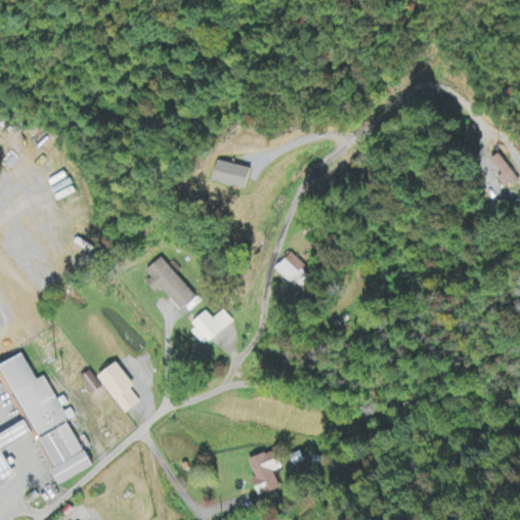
[(491,157),(509,184),(517,179),(499,152),(491,157)]
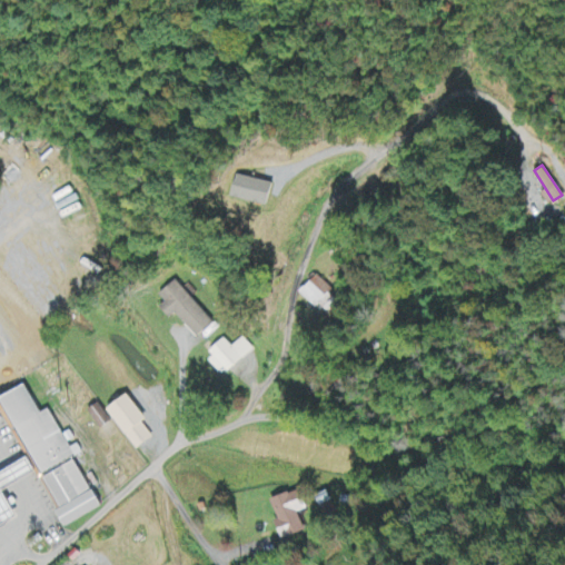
[(274,181),(229,170),(224,192),(268,202),(274,181)]
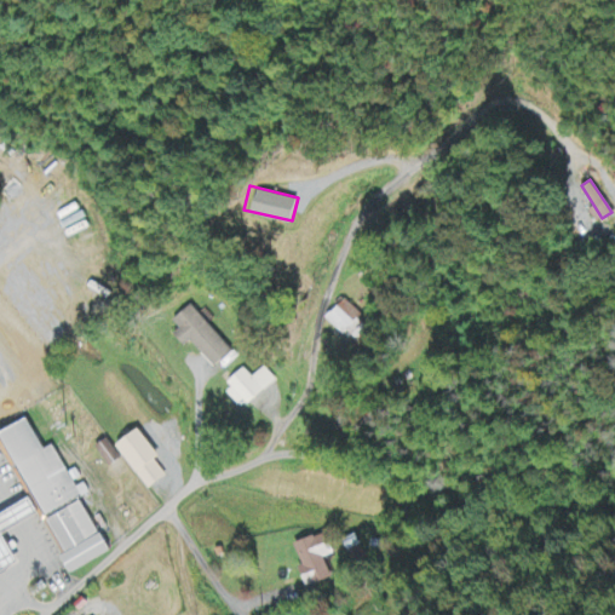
[(348,339),(365,322),(339,298),(323,315),(348,339)]
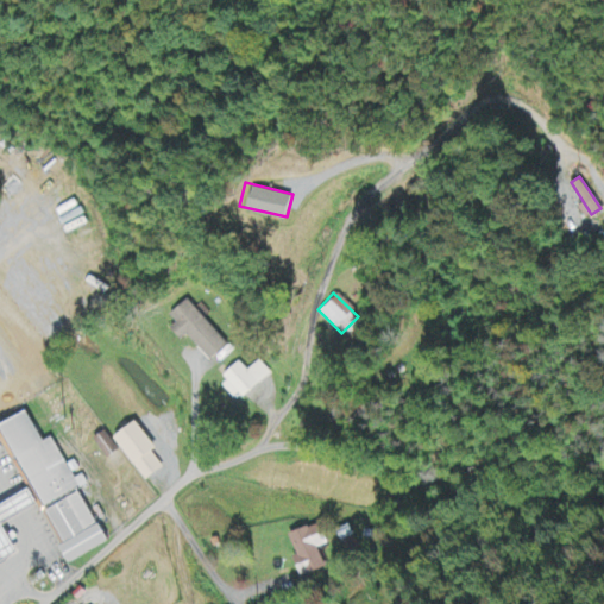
[(174,321),(169,326),(180,338),(186,332),(208,358),(225,344),(183,295),(165,310),(174,321)]
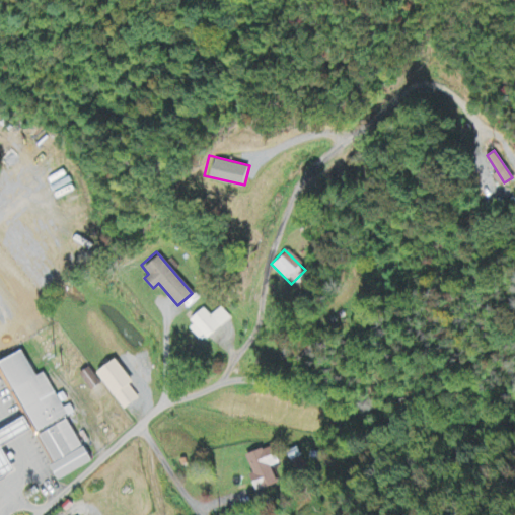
[(227,315),(217,305),(208,313),(203,307),(184,324),(200,341),(227,315)]
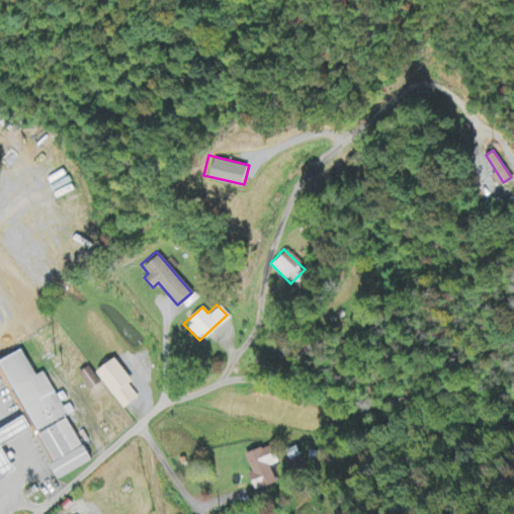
[(2,359),(39,433),(38,433),(53,461),(51,463),(57,477),(90,459),(67,414),(73,411),(69,403),(63,406),(44,369),(35,373),(22,348),(2,359)]
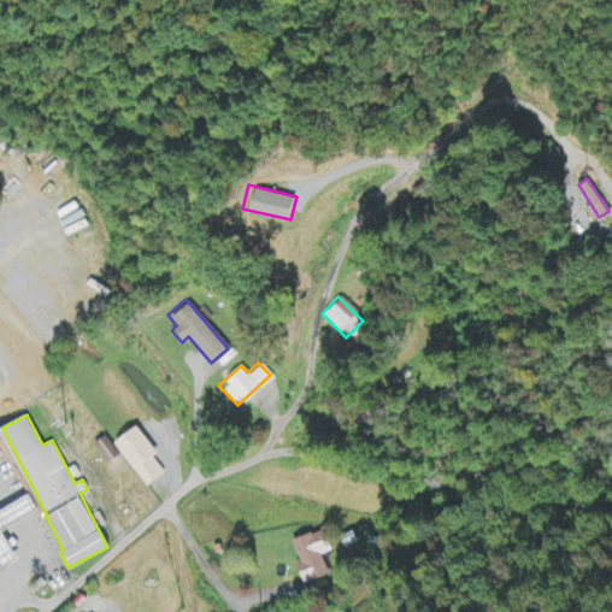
[(163,474),(153,455),(156,453),(140,425),(116,439),(142,486),(163,474)]
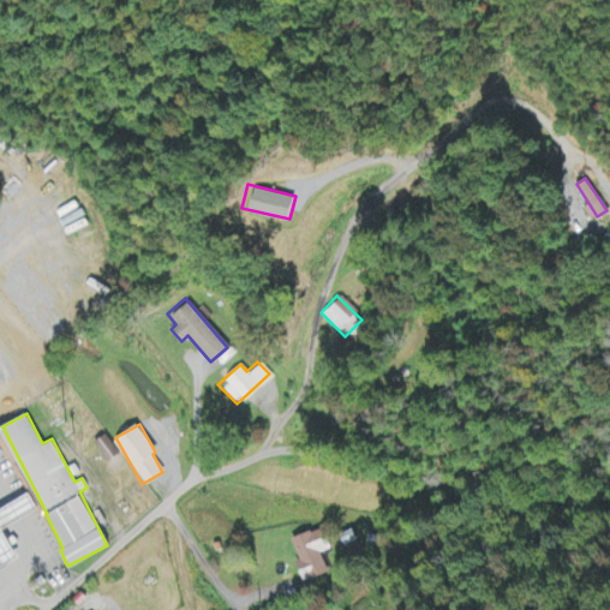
[(93,441),(107,461),(118,453),(105,432),(93,441)]
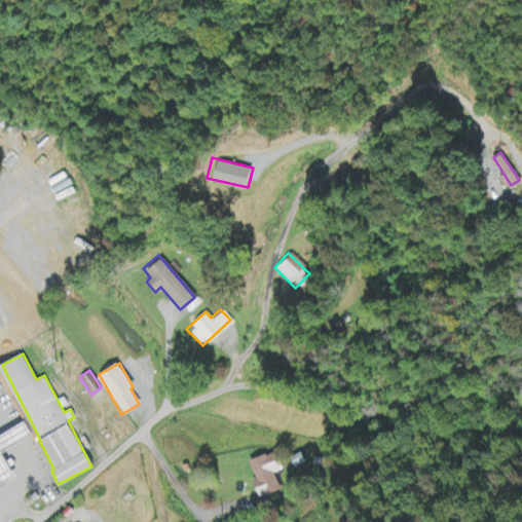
[(0,483),(15,476),(3,451),(33,437),(26,422),(0,435),(0,483)]
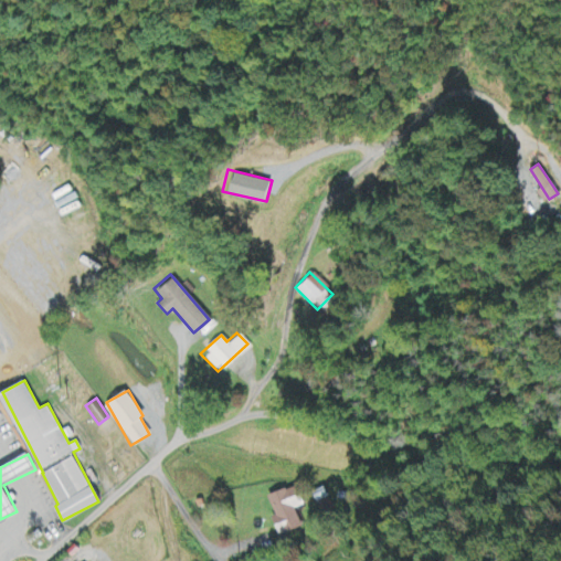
[(275,532),(298,526),(293,506),(300,504),(295,484),(265,493),(271,514),(270,515),(275,532)]
